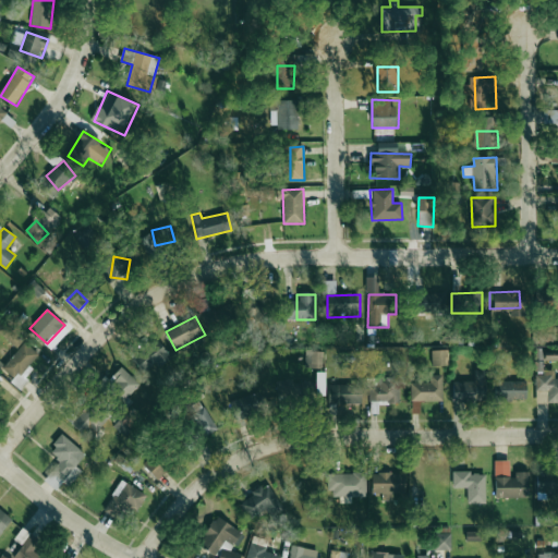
[(2,332),(14,349),(24,342),(12,325),(2,332)]
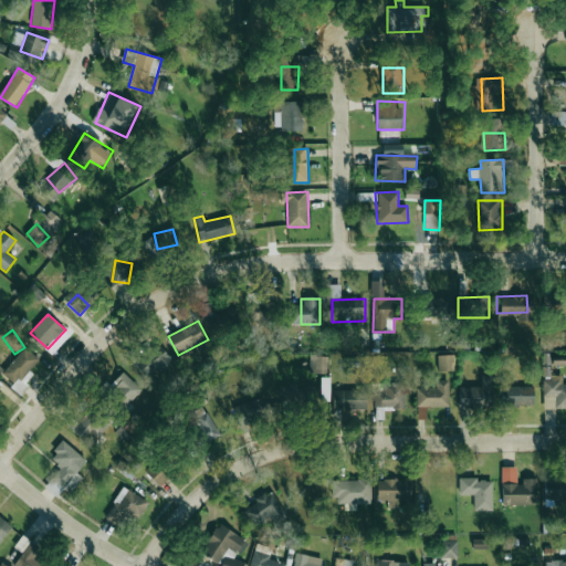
[(154,383),(174,362),(157,346),(137,367),(154,383)]
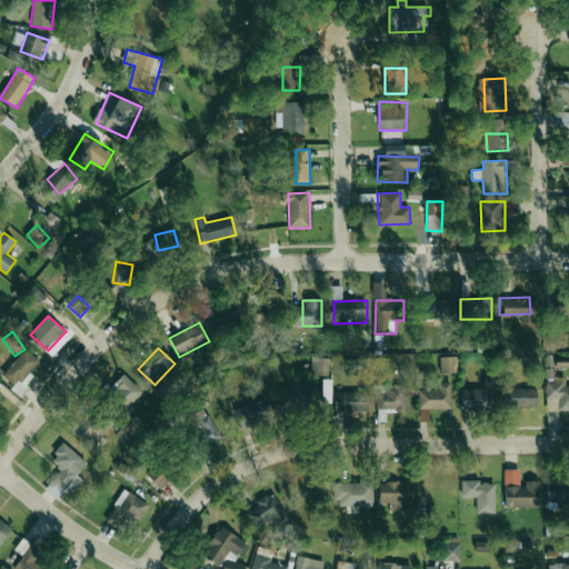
[(39,361),(25,349),(2,376),(17,388),(39,361)]
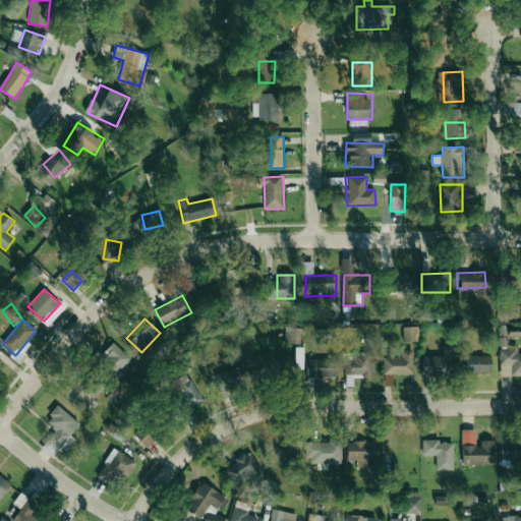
[(520,325),(498,325),(497,363),(509,364),(509,374),(520,374),(520,354),(515,354),(515,345),(506,345),(507,335),(520,335),(520,325)]
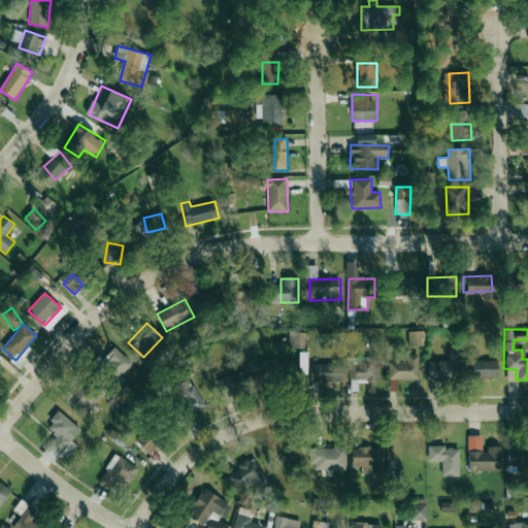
[(403,344),(416,344),(416,331),(403,331),(403,344)]
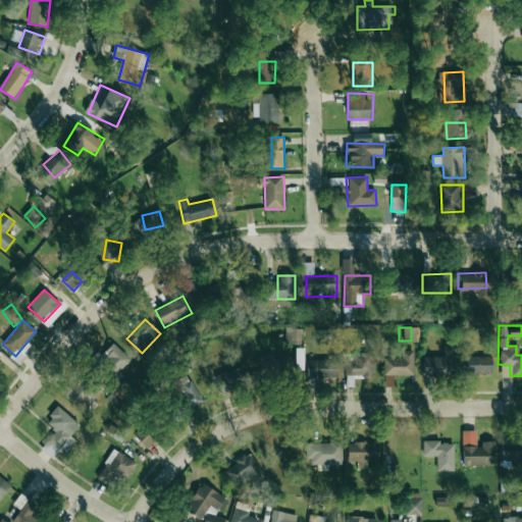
[(284,345),(302,345),(303,328),(285,328),(284,345)]
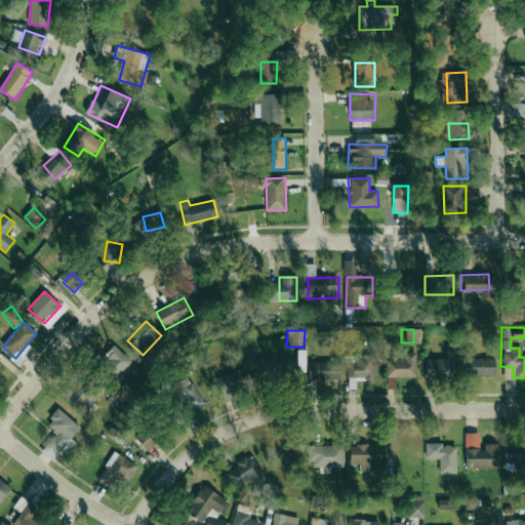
[(120,374),(131,361),(114,346),(103,359),(120,374)]
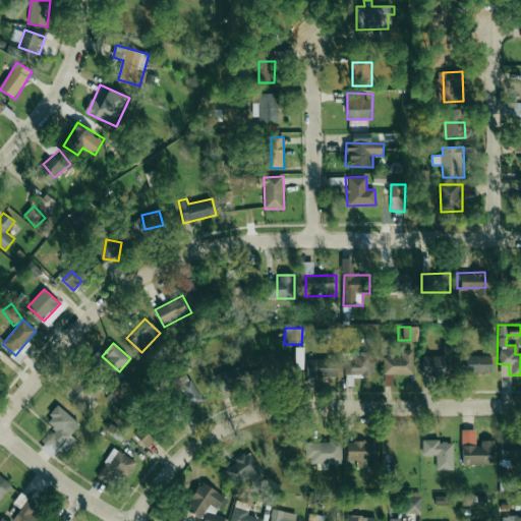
[(410,373),(410,349),(398,349),(398,356),(380,356),(381,374),(410,373)]
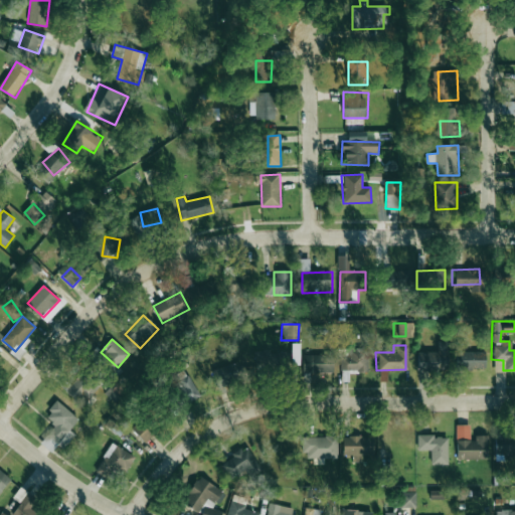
[(452,350),(452,352),(413,352),(413,368),(485,369),(485,351),(452,350)]
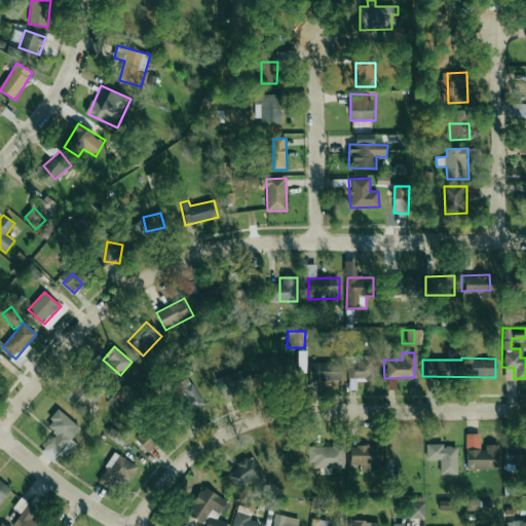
[(260,360),(261,380),(286,378),(285,359),(260,360)]
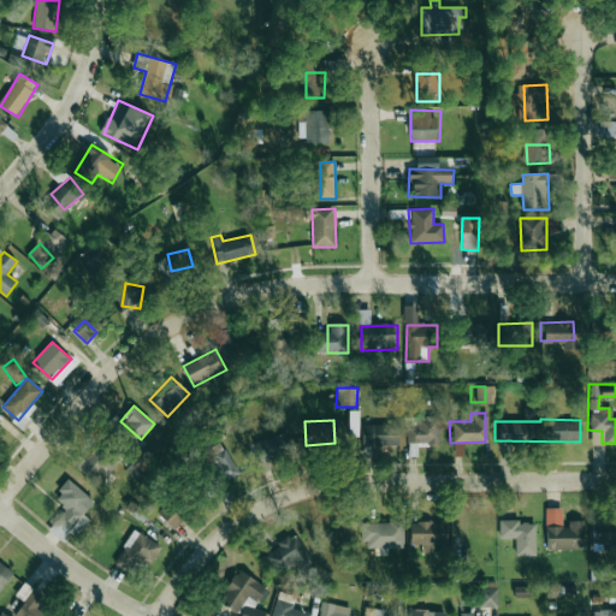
[(437,444),(437,421),(407,421),(408,444),(437,444)]
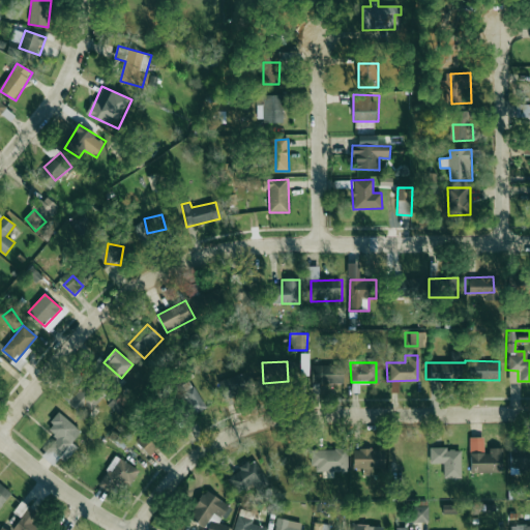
[(313,385),(344,383),(344,365),(313,366),(313,385)]
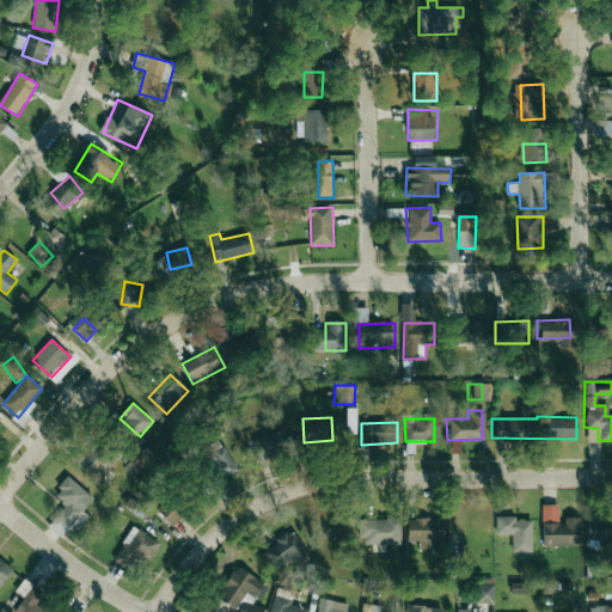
[(276,451),(273,436),(251,444),(255,457),(276,451)]
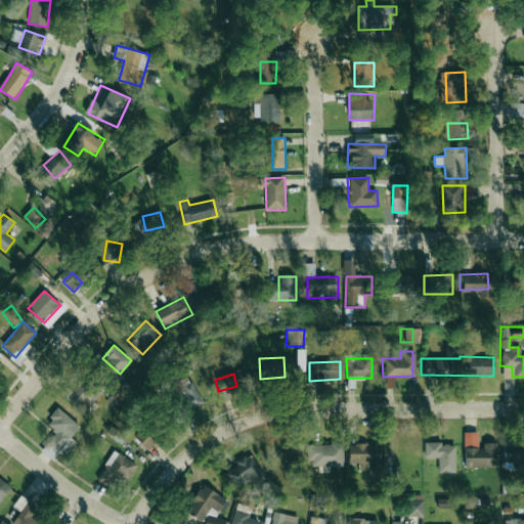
[(188,387),(187,406),(202,406),(202,387),(188,387)]
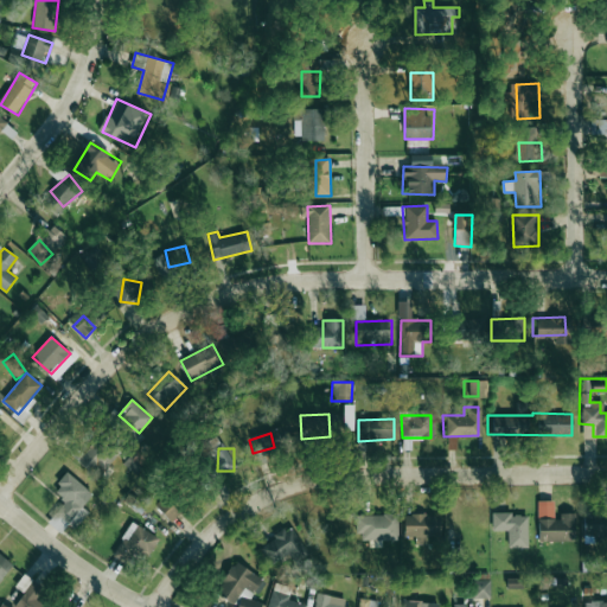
[(94,496),(69,474),(53,491),(65,503),(56,513),(68,524),(94,496)]
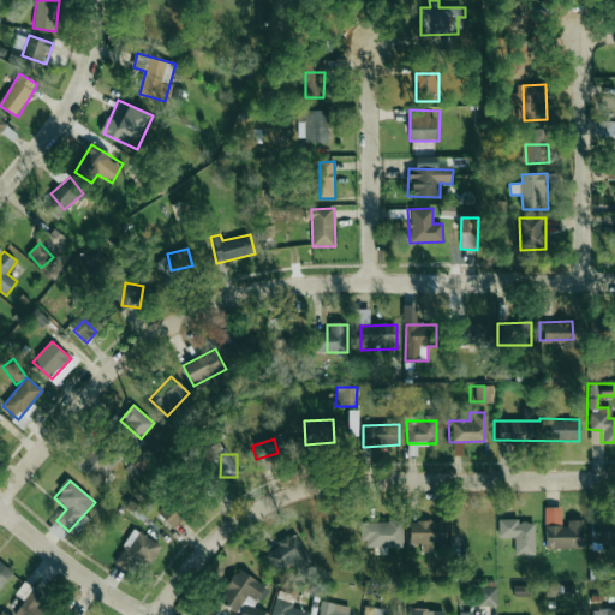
[(174,529),(187,518),(173,503),(161,514),(174,529)]
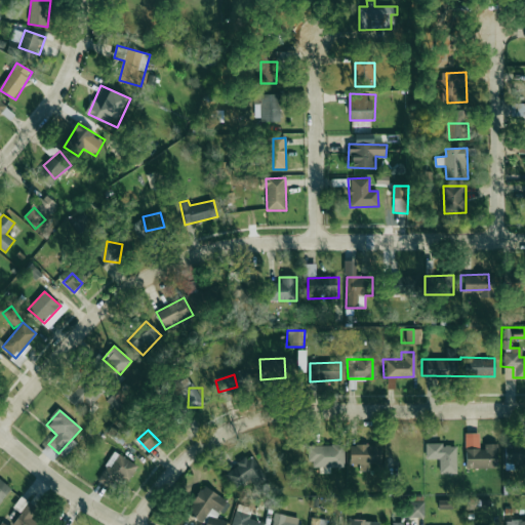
[(478,432),(461,433),(462,469),(494,468),(494,443),(479,443),(478,432)]
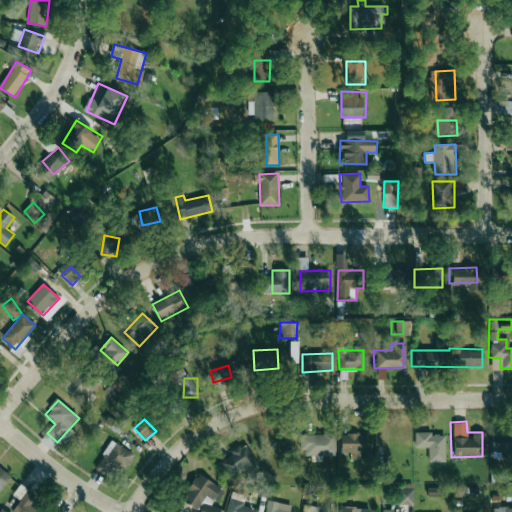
[(497,451),(511,451),(511,431),(498,431),(497,451)]
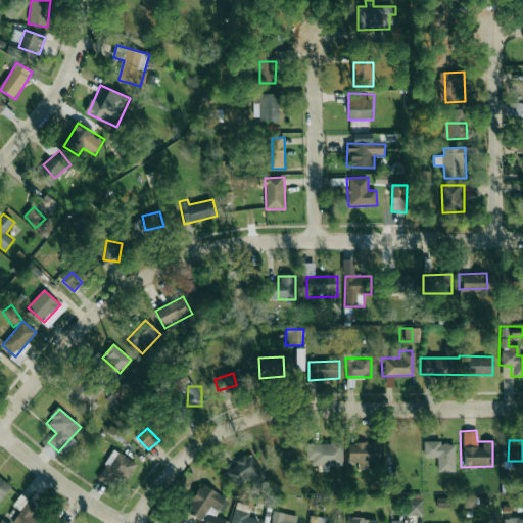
[(340,464),(339,442),(302,444),(303,465),(340,464)]
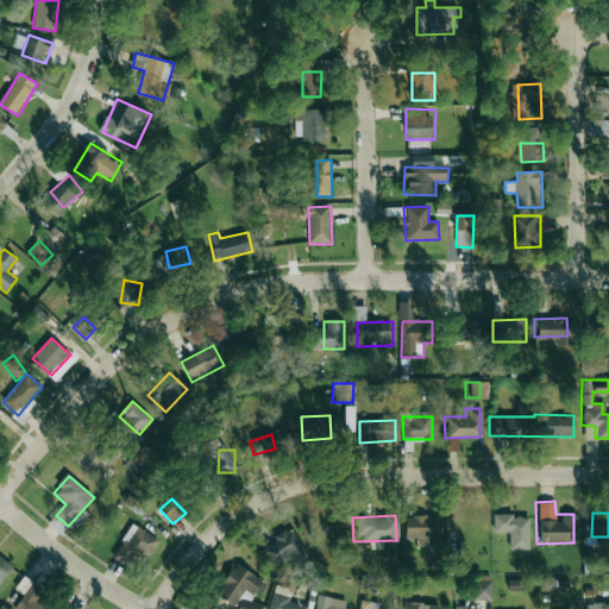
[(401,515),(401,538),(414,538),(414,544),(437,544),(437,516),(401,515)]
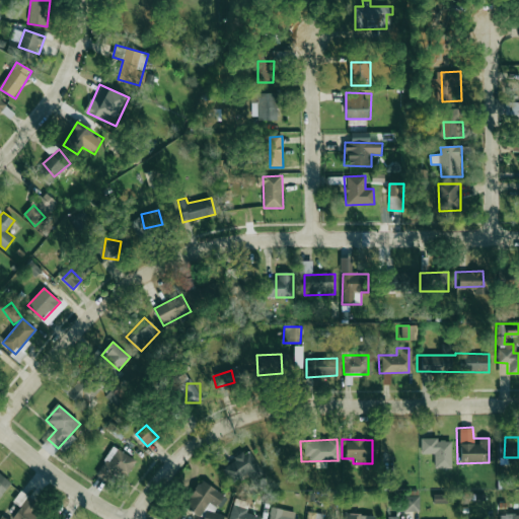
[(418,439),(417,453),(432,453),(432,467),(449,467),(449,439),(418,439)]
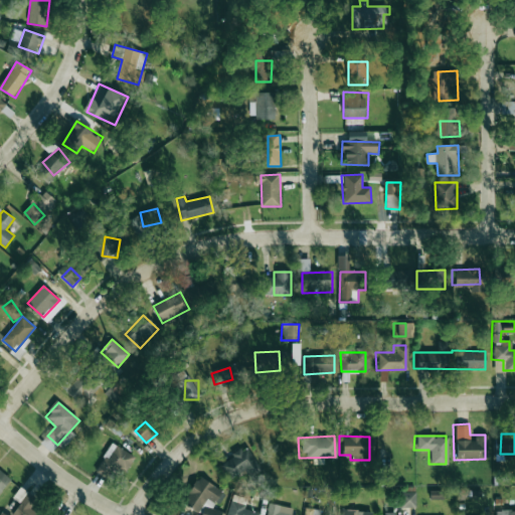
[(121,484),(136,457),(111,444),(97,471),(121,484)]
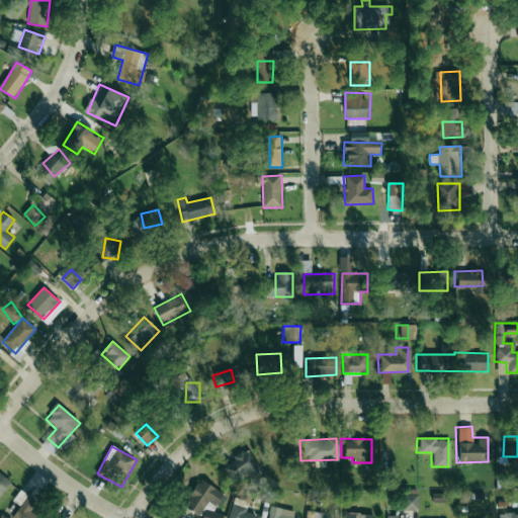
[(232,486),(259,468),(247,450),(221,466),(232,486)]
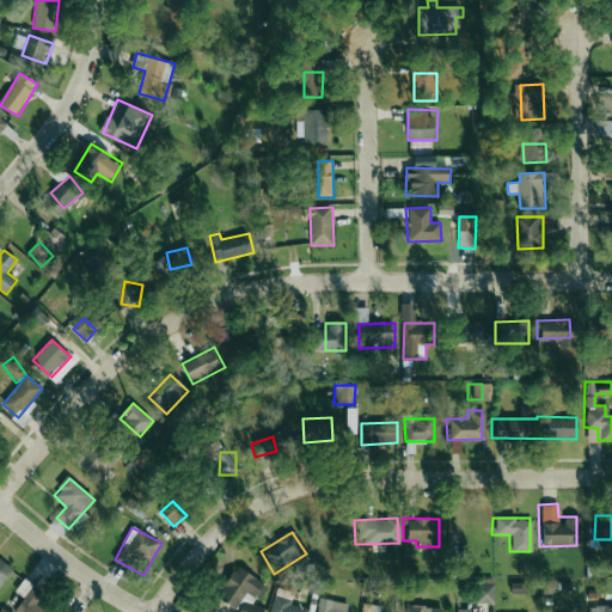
[(0,587),(13,568),(0,558),(0,587)]
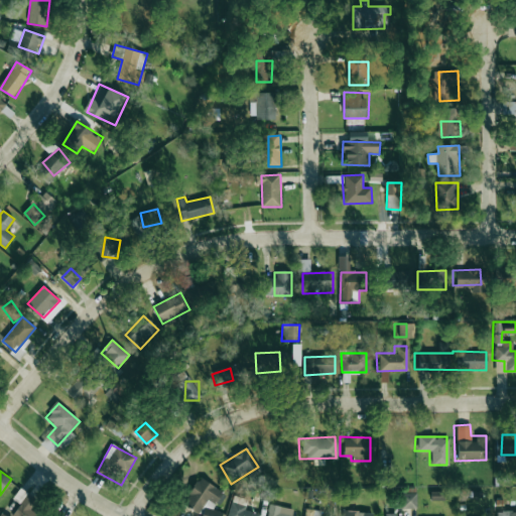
[(181,505),(196,513),(205,499),(213,503),(220,491),(198,478),(181,505)]
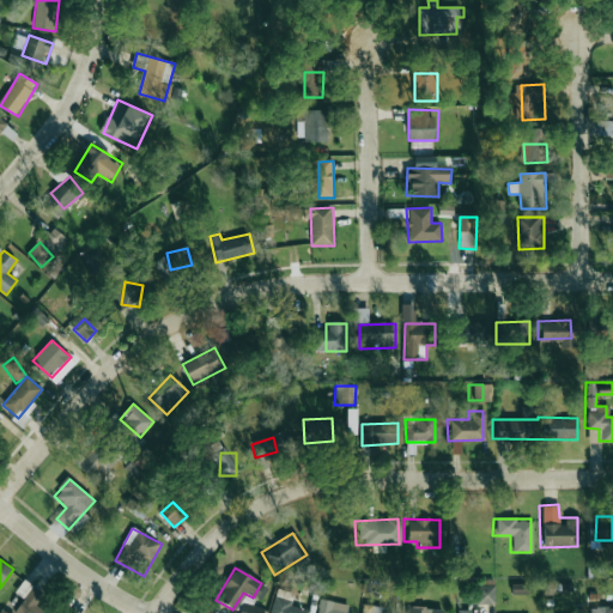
[(472,586),(473,605),(492,604),(491,586),(472,586)]
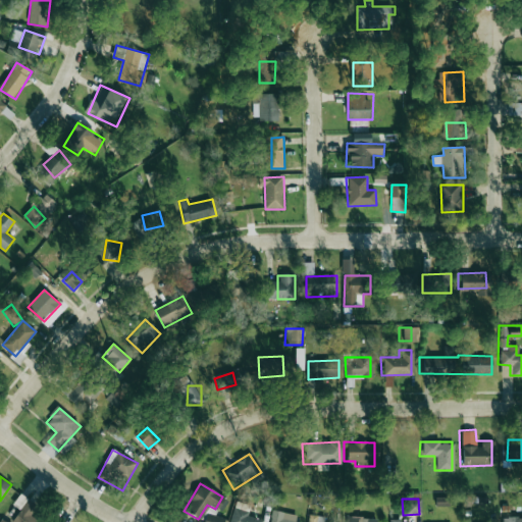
[(295,515),(269,510),(267,521),(268,521),(298,521),(294,521),(295,515)]
